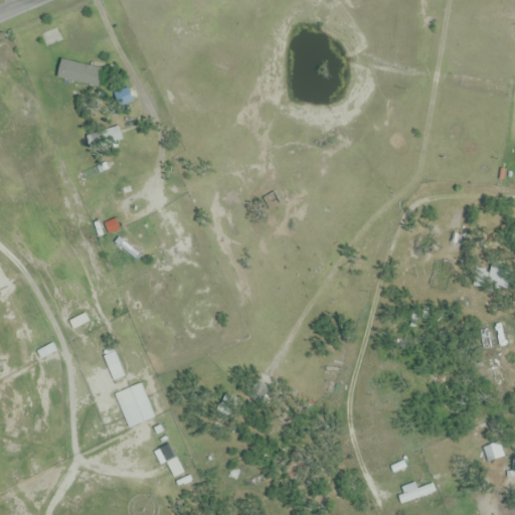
[(39,34),(44,48),(68,40),(63,25),(39,34)]
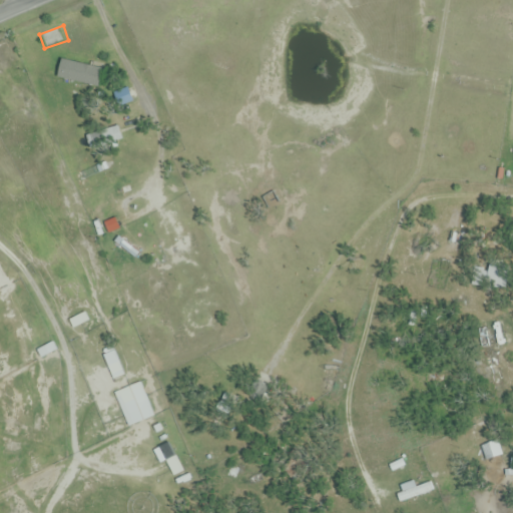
[(97,88),(102,70),(64,59),(59,77),(97,88)]
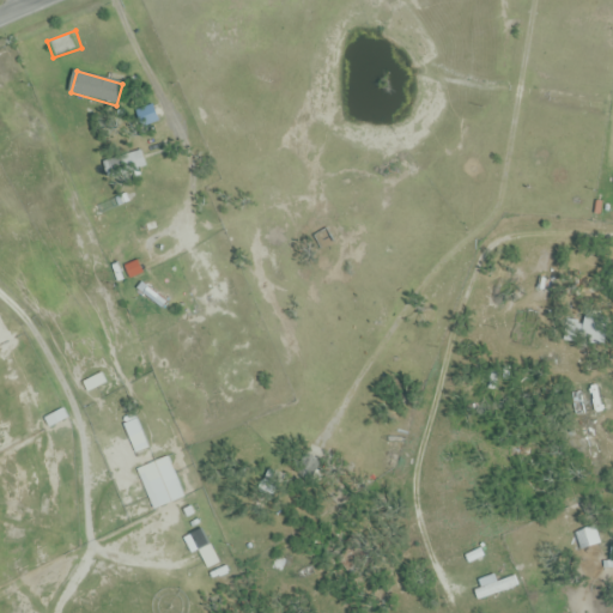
[(571,398),(576,418),(586,416),(580,395),(571,398)]
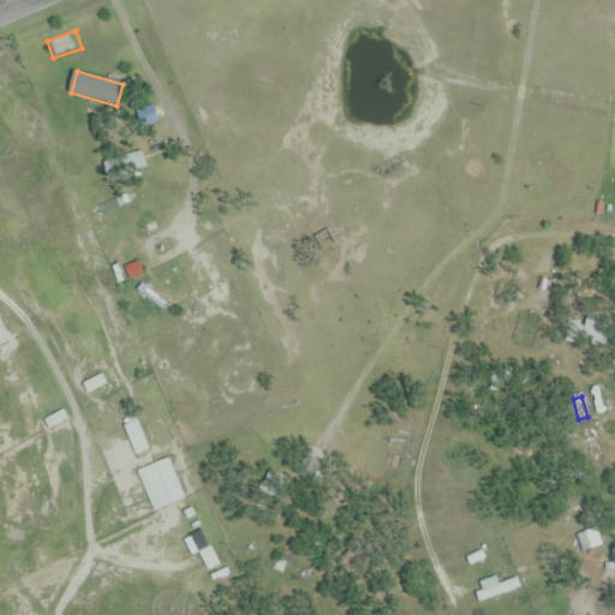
[(48,429),(67,419),(63,411),(43,421),(48,429)]
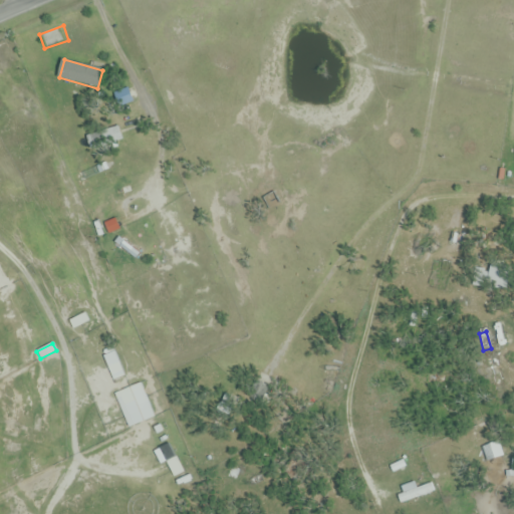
[(125,375),(114,351),(101,356),(113,381),(125,375)]
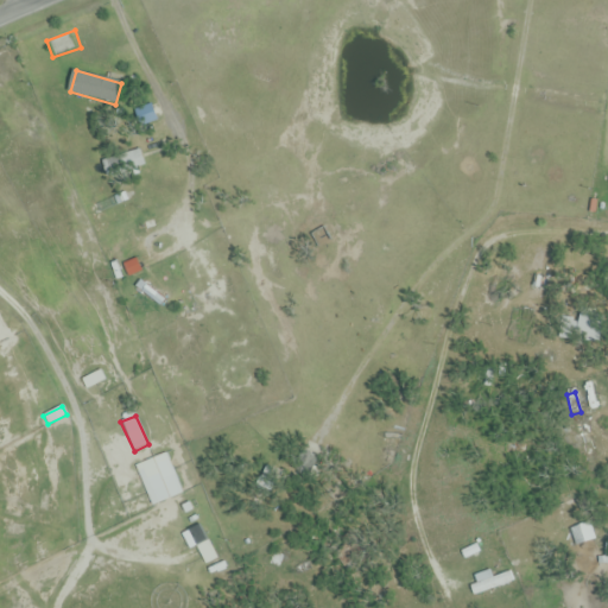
[(134,467),(152,506),(183,493),(166,453),(134,467)]
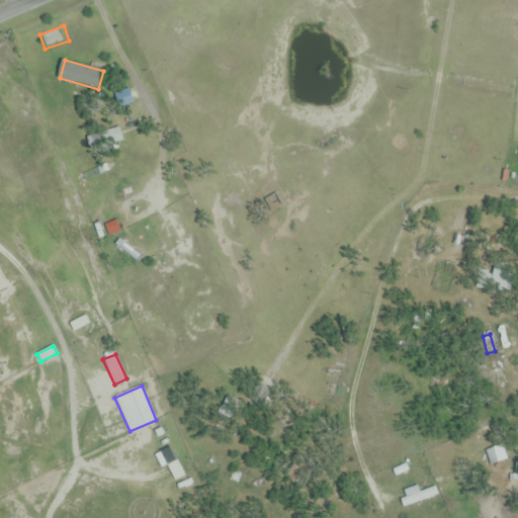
[(174,463),(173,450),(160,451),(161,464),(174,463)]
